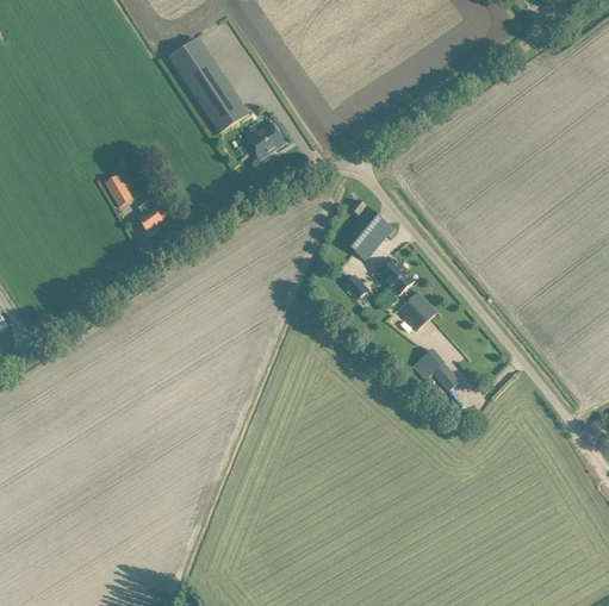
[(231,5),(248,14),(324,136),(319,106),(339,94),(334,66),(371,88),(372,79),(403,85),(404,74),(380,69),(399,58),(389,0),(135,0),(166,47),(231,5)]
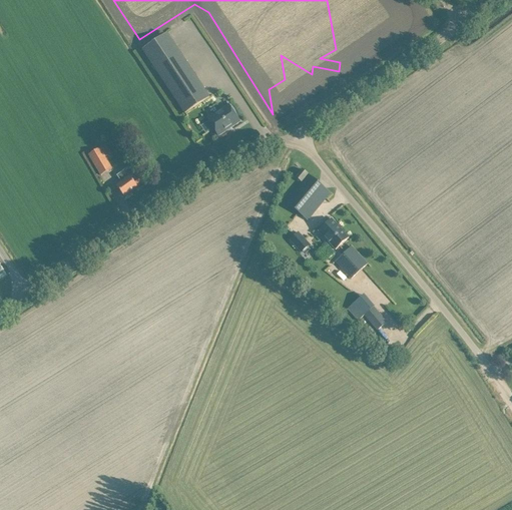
[(166,30),(141,46),(184,111),(208,94),(166,30)]
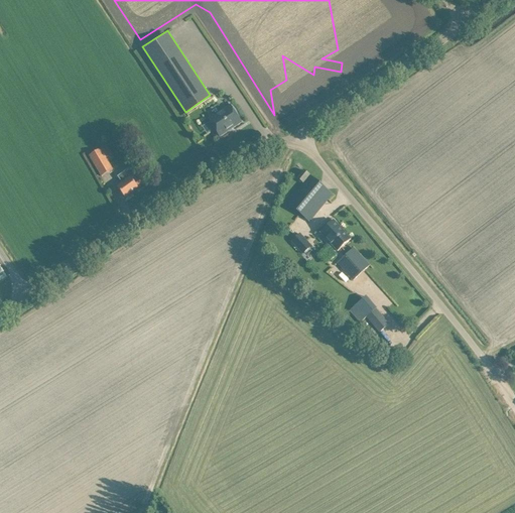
[(208,117),(219,134),(240,120),(229,103),(208,117)]
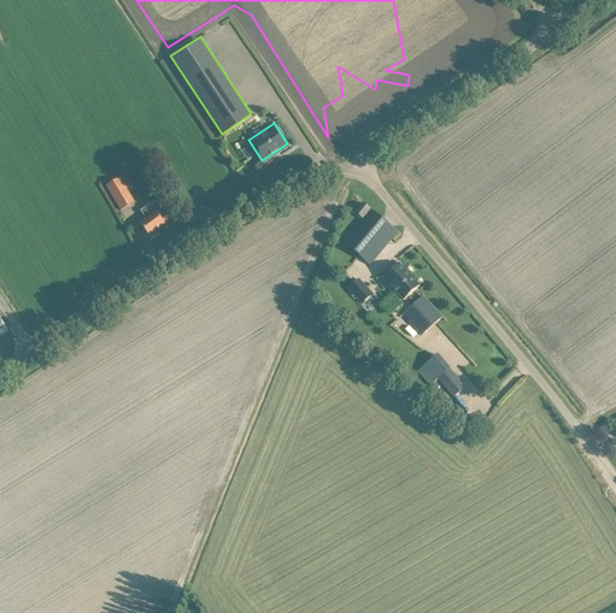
[(118,175),(105,183),(119,207),(134,200),(118,175)]
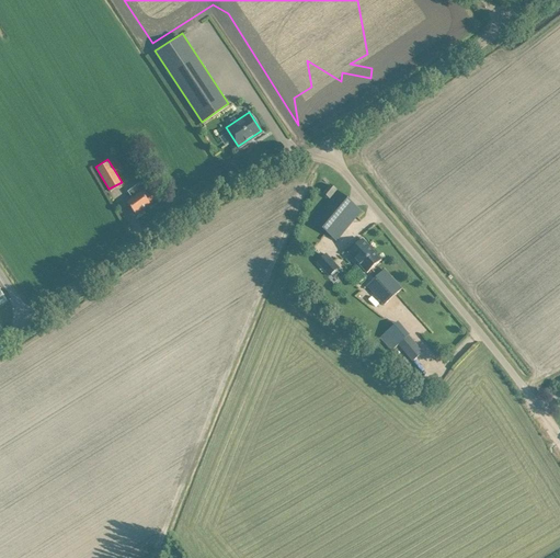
[(322,191),(329,196),(335,188),(330,182),(322,191)]
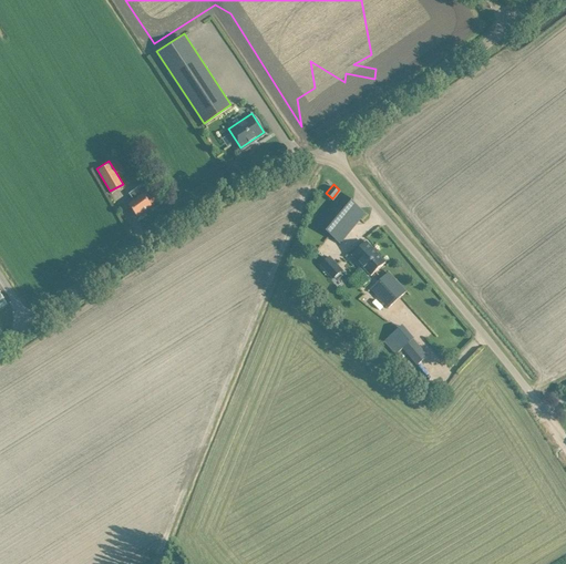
[(339,242),(364,211),(359,206),(353,201),(340,190),(332,198),(315,221),(339,242)]
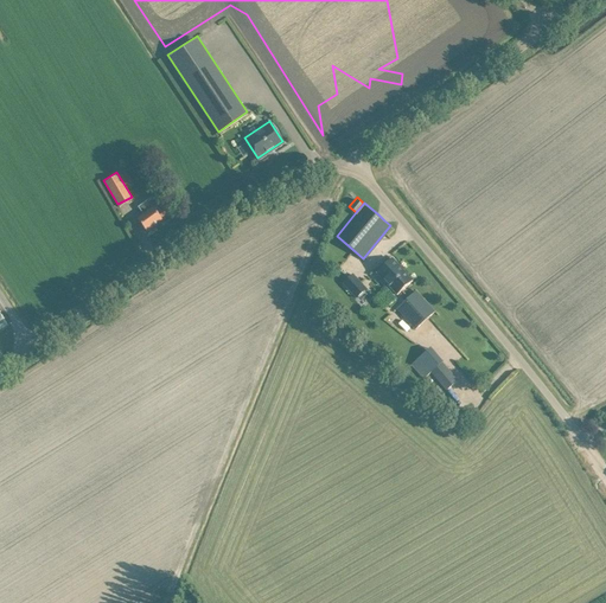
[(152,205),(136,217),(146,229),(161,218),(168,212),(164,204),(155,210),(152,205)]
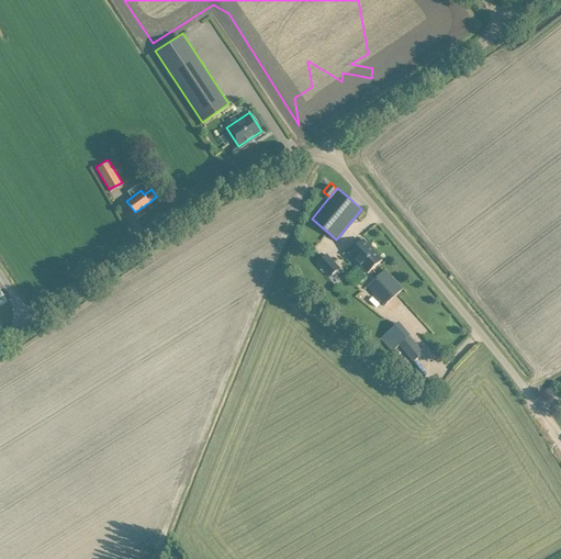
[(348,250),(367,271),(381,258),(362,237),(348,250)]
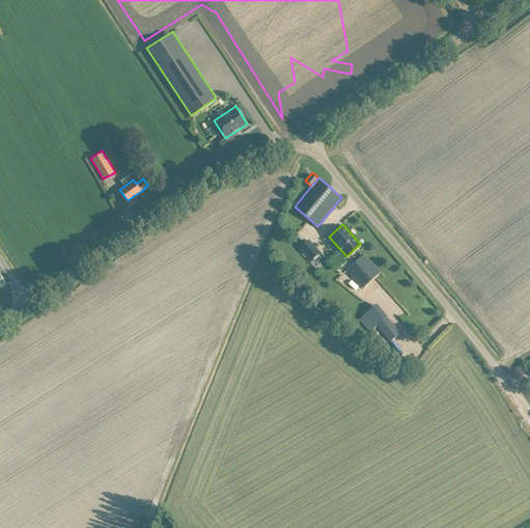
[(318,250),(307,238),(299,246),(310,258),(318,250)]
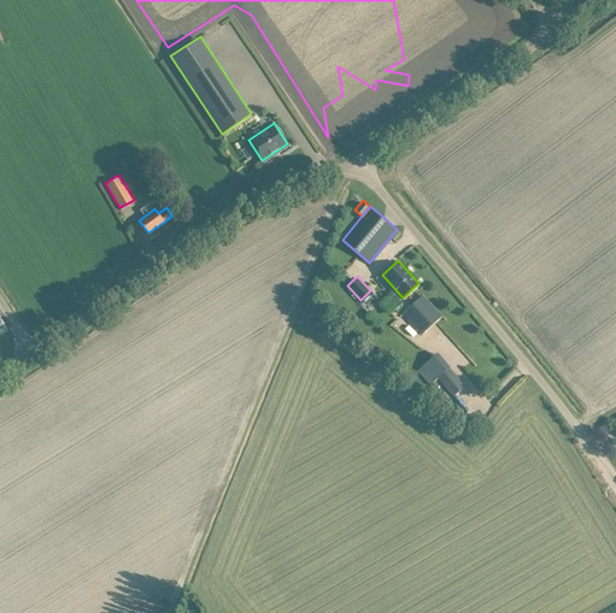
[(402,311),(421,332),(441,314),(421,293),(402,311)]
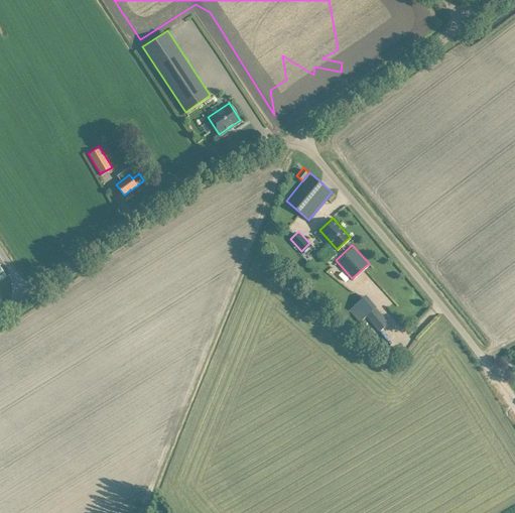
[(365,314),(378,330),(388,322),(365,293),(349,307),(359,319),(365,314)]
